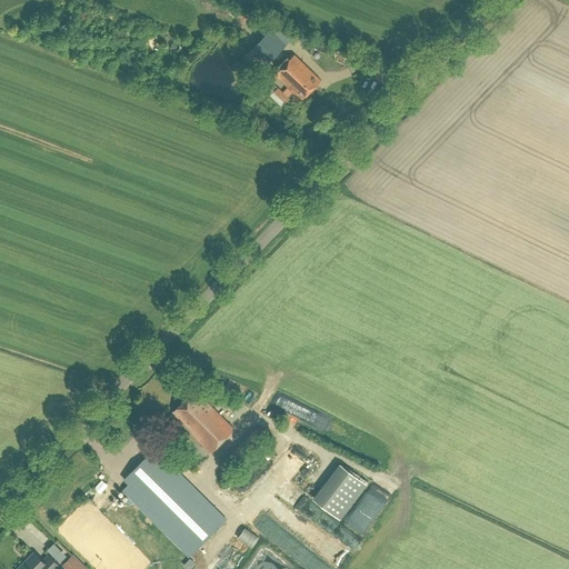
[(250,50),(266,66),(287,46),(270,30),(250,50)]
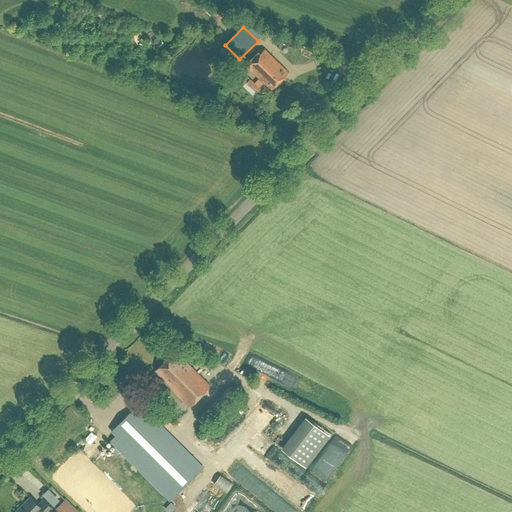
[(254,81),(251,78),(243,86),(247,90),(247,89),(252,95),(255,92),(256,93),(261,88),(260,86),(264,82),(271,89),(288,72),(265,49),(248,66),(259,77),(254,81)]
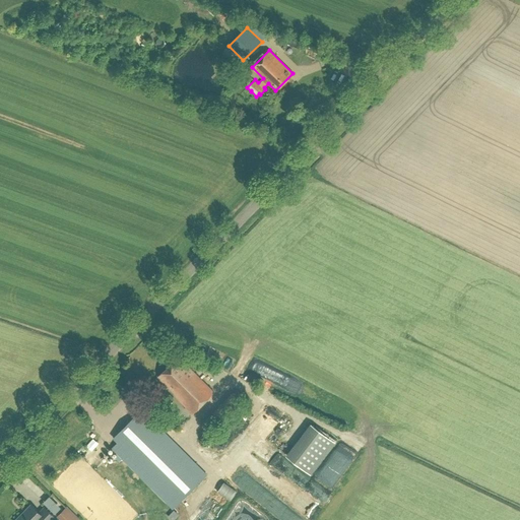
[(192,413),(213,393),(178,356),(157,376),(166,384),(164,386),(192,413)]
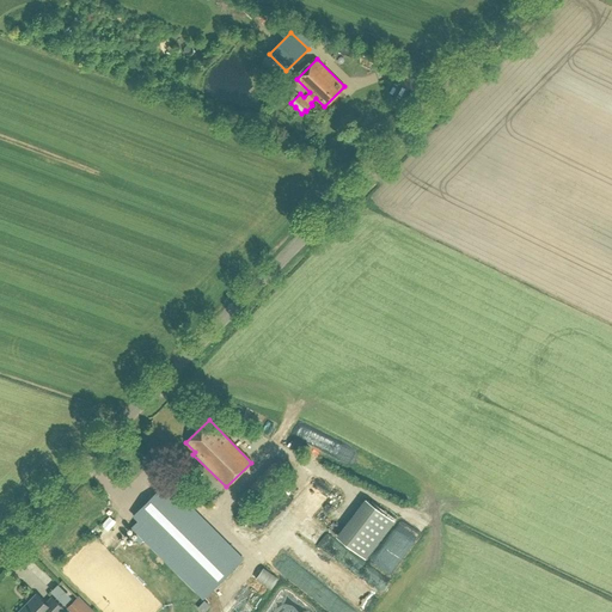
[(236,500),(245,508),(283,470),(275,460),(236,500)]
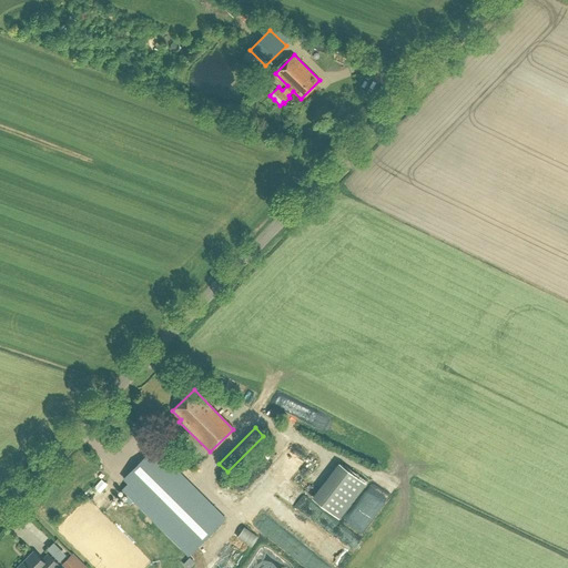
[(302,458),(307,450),(292,442),(287,449),(302,458)]
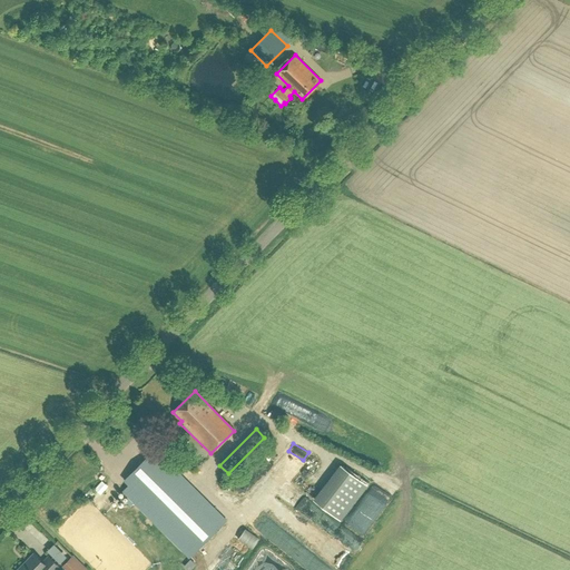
[(187,557),(224,520),(154,450),(123,481),(130,489),(125,494),(187,557)]
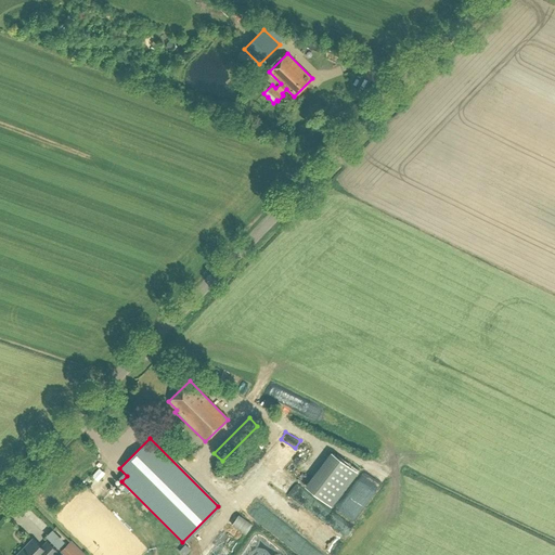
[(248,465),(262,449),(254,440),(239,456),(248,465)]
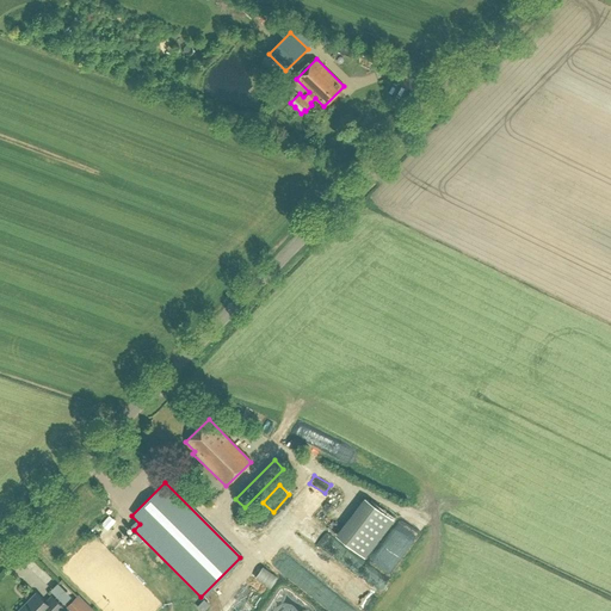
[(394,520),(364,498),(335,536),(365,557),(394,520)]
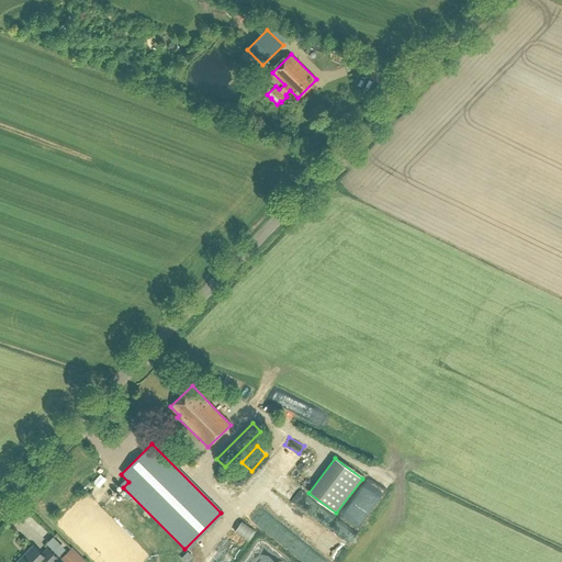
[(304,486),(308,478),(299,473),(294,482),(304,486)]
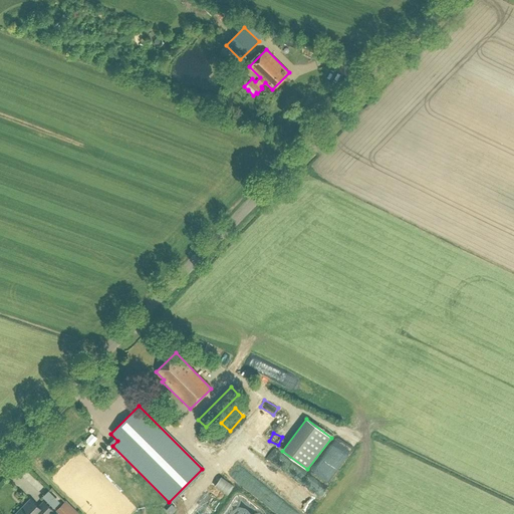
[(77,468),(78,469),(89,460),(81,450),(55,473),(61,481),(77,468)]
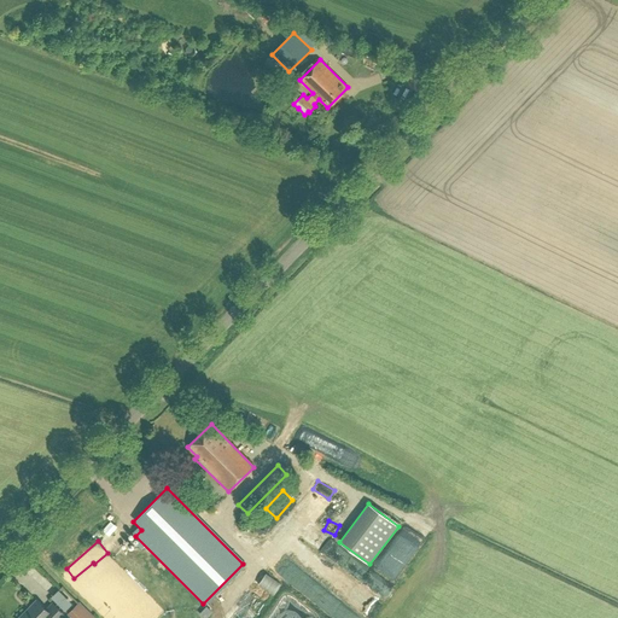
[(277,572),(292,587),(303,575),(287,560),(277,572)]
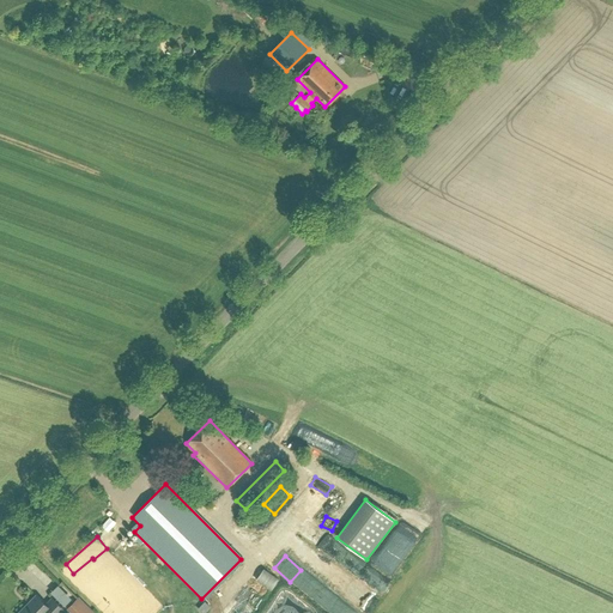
[(43,588),(49,583),(40,571),(34,576),(43,588)]
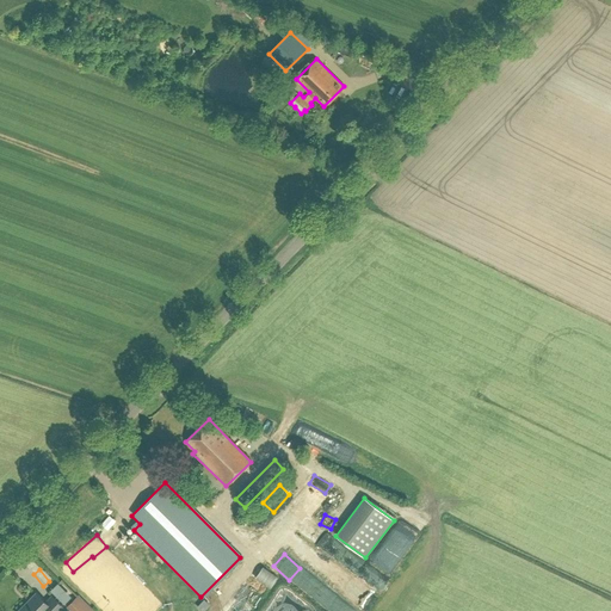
[(298,581),(303,586),(307,584),(314,593),(320,588),(307,574),(298,581)]
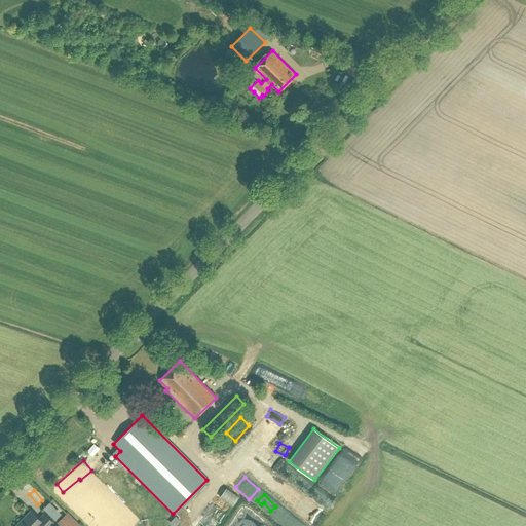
[(41,525),(50,525),(54,523),(44,513),(37,519),(30,511),(14,525),(40,525),(41,525)]
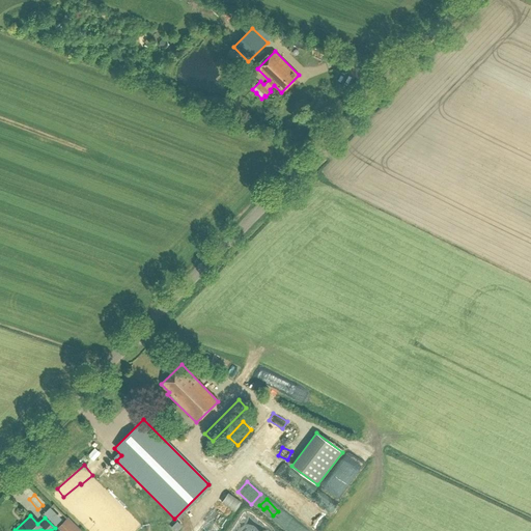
[(67,516),(58,527),(61,530),(80,530),(82,530),(67,516)]
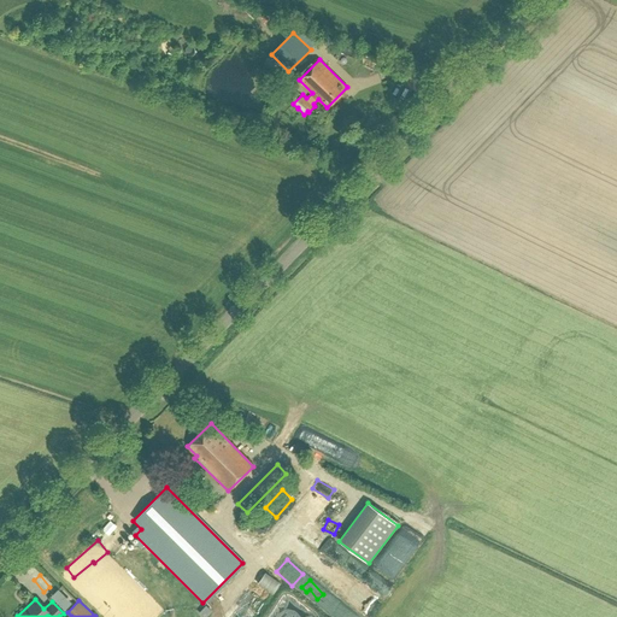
[(242,615),(250,611),(247,605),(239,610),(242,615)]
